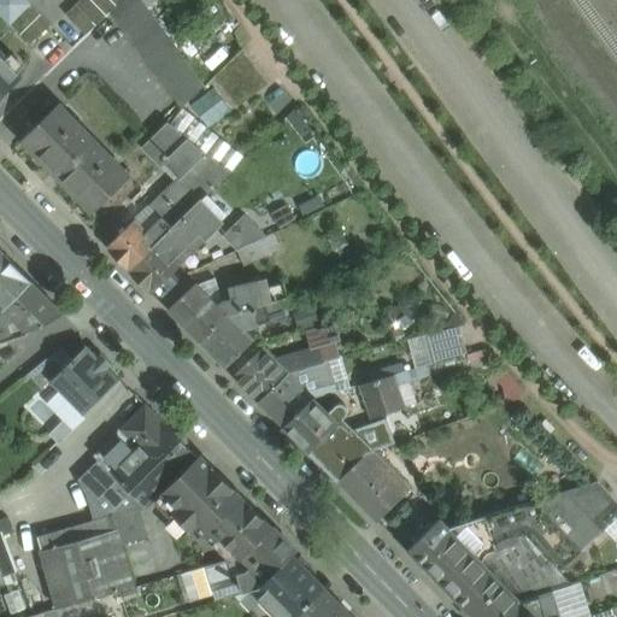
[(30,5),(25,0),(0,0),(0,15),(10,25),(30,5)]
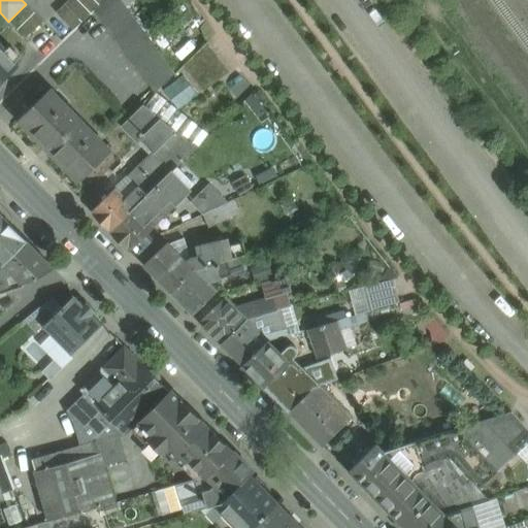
[(68,0),(56,12),(73,30),(104,0),(68,0)]
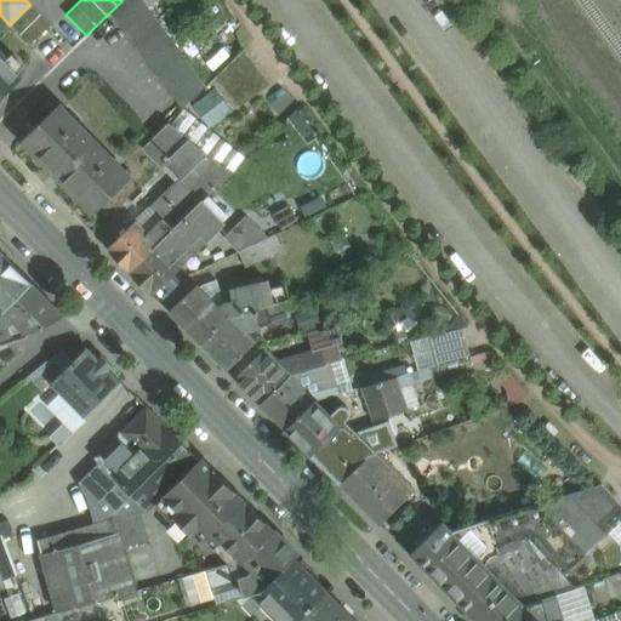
[(124,0),(119,5),(112,12),(182,109),(206,86),(142,0),(124,0)]
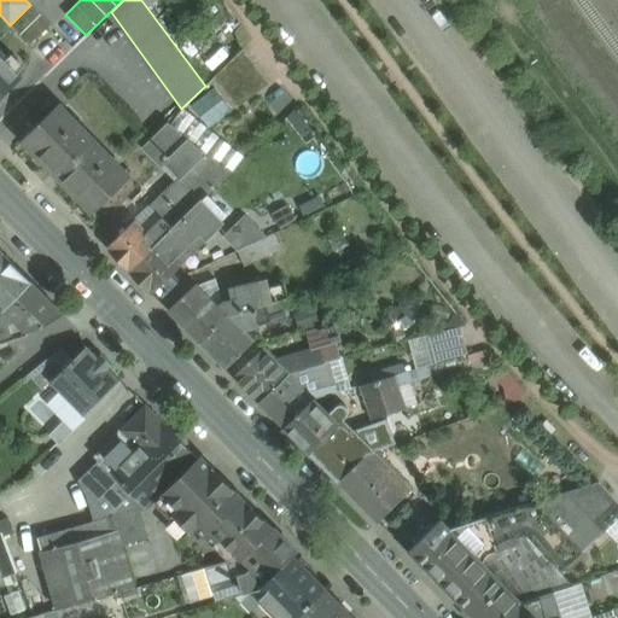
[(30,5),(10,25),(30,45),(51,25),(30,5)]
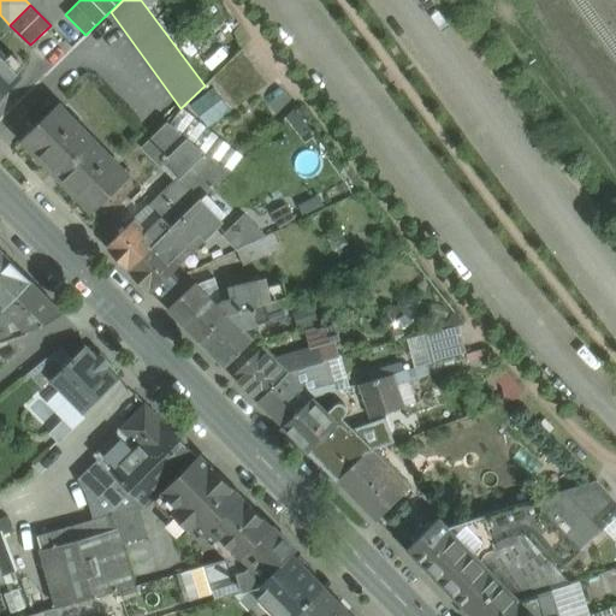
[(0,99),(22,77),(6,60),(7,58),(0,49),(0,99)]
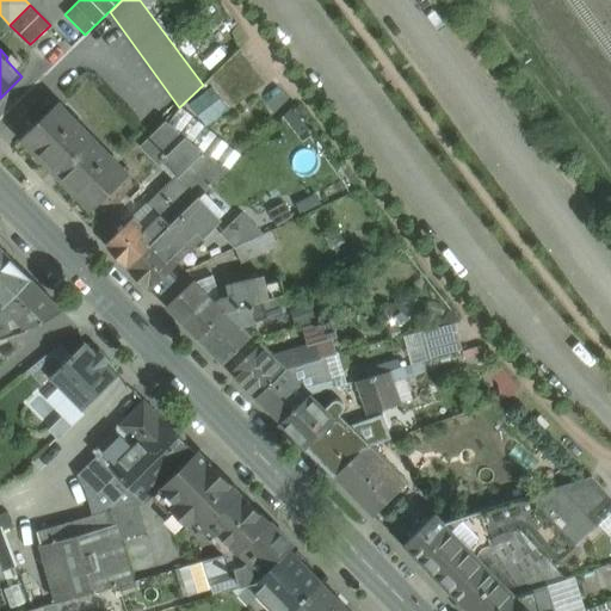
[(265,84),(240,49),(213,75),(235,105),(265,84)]
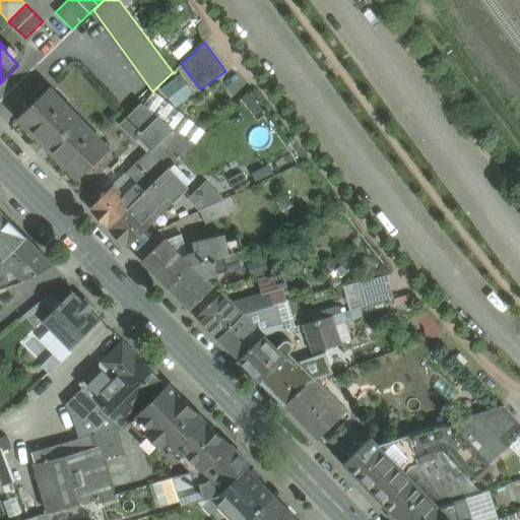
[(109,148),(49,88),(18,118),(78,179),(109,148)]
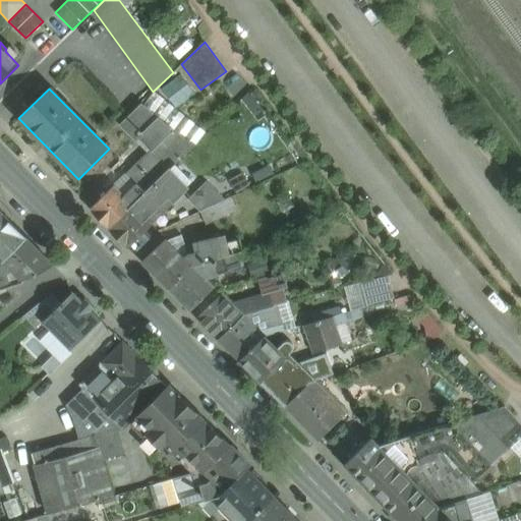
[(174,129),(141,103),(119,124),(135,140),(139,136),(153,150),(174,129)]
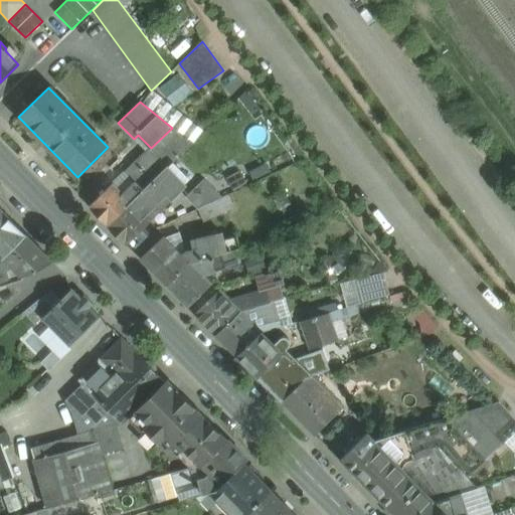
[(151,148),(137,162),(154,180),(168,167),(169,167),(193,143),(172,128),(151,148)]
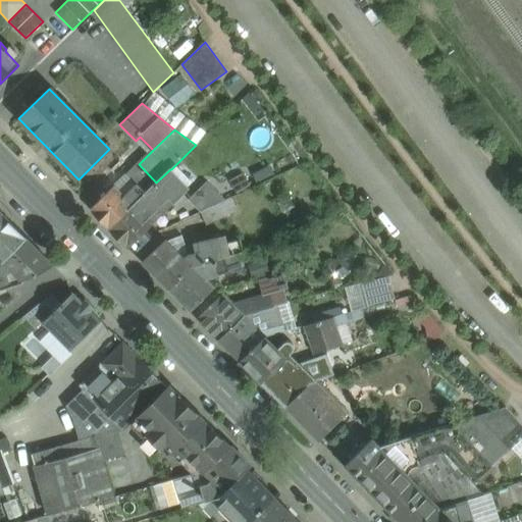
[(156,183),(139,164),(126,176),(137,187),(144,195),(156,183)]
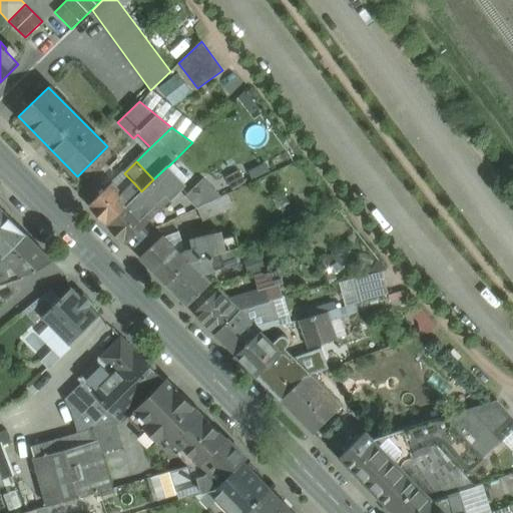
[(130,202),(107,224),(126,243),(149,220),(185,184),(168,166),(167,166),(153,179),(141,191),(130,202)]
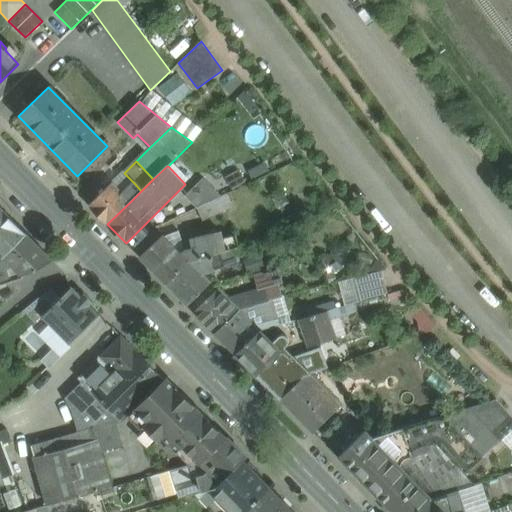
[(201,180),(185,197),(196,209),(197,208),(219,198),(201,180)]
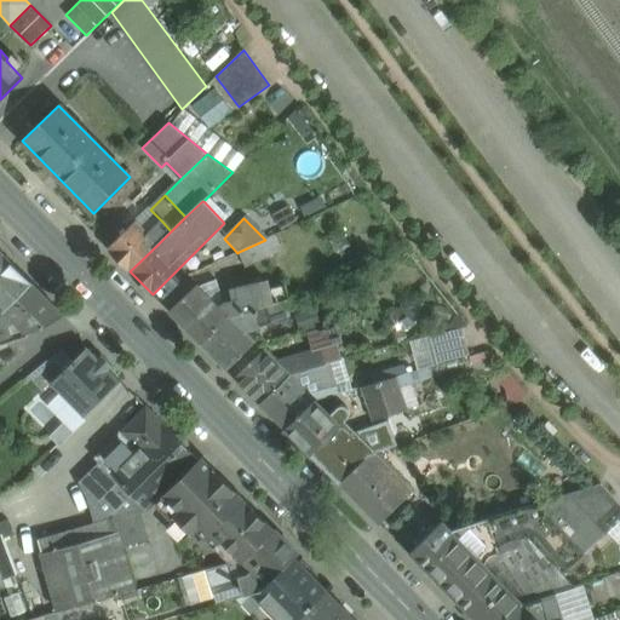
[(162,222),(148,235),(158,245),(171,231),(162,222)]
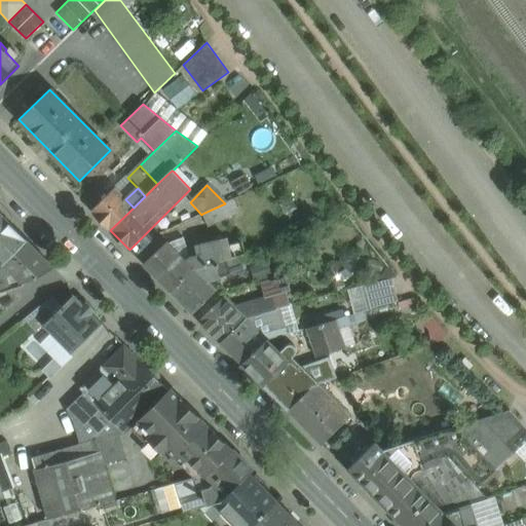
[(115,189),(91,212),(110,230),(134,208),(125,199),(115,189)]
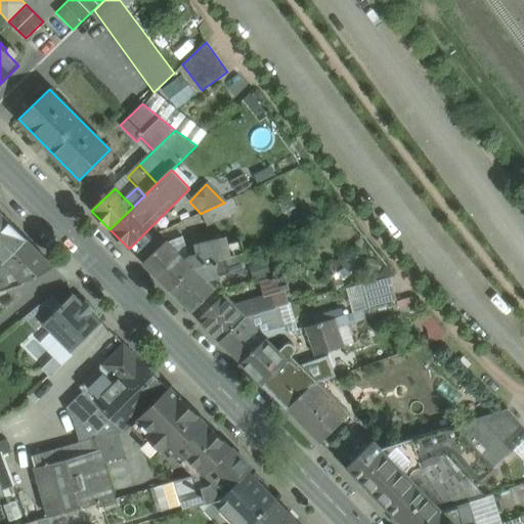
[(231,200),(202,213),(208,225),(237,212),(231,200)]
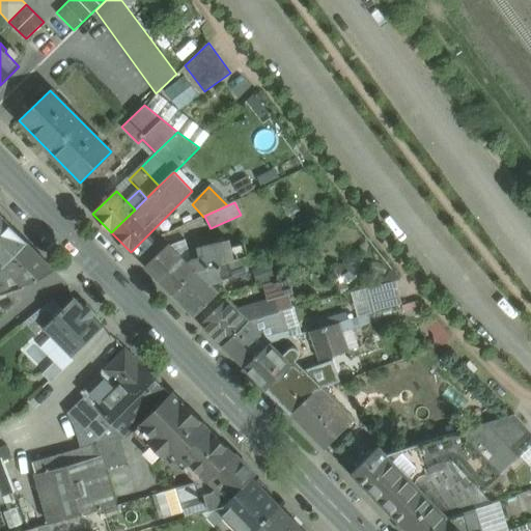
[(0,231),(8,223),(0,214),(0,231)]
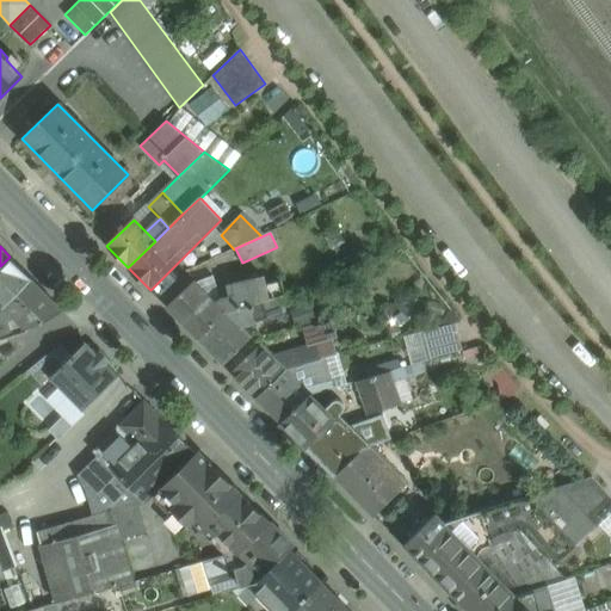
[(10,257),(0,266),(0,308),(4,307),(31,279),(10,257)]
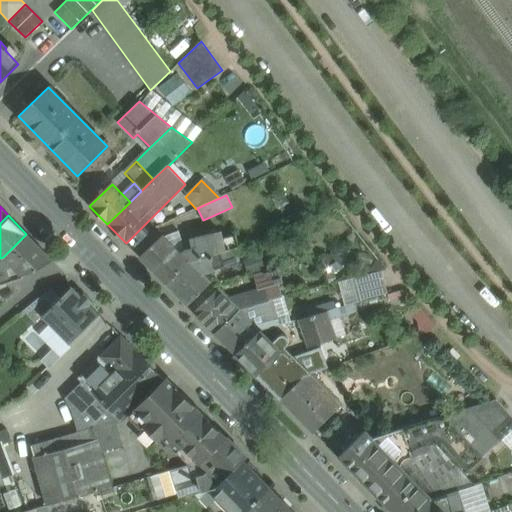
[(214,233),(195,238),(197,247),(200,259),(202,258),(218,253),(214,233)]
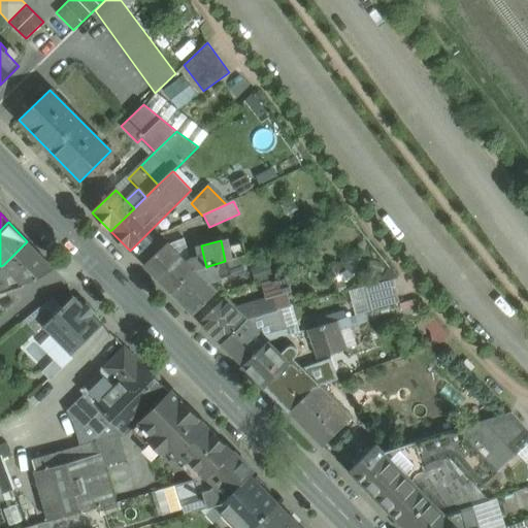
[(54,268),(27,241),(3,265),(9,272),(21,284),(37,277),(54,268)]
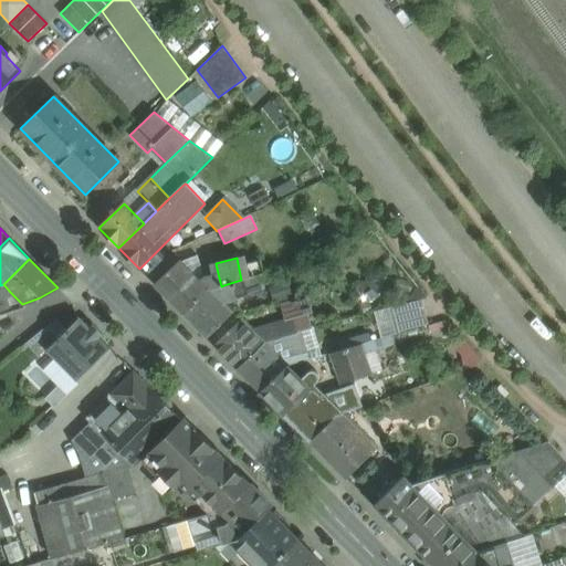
[(199,279),(180,260),(155,285),(182,313),(208,289),(199,279)]
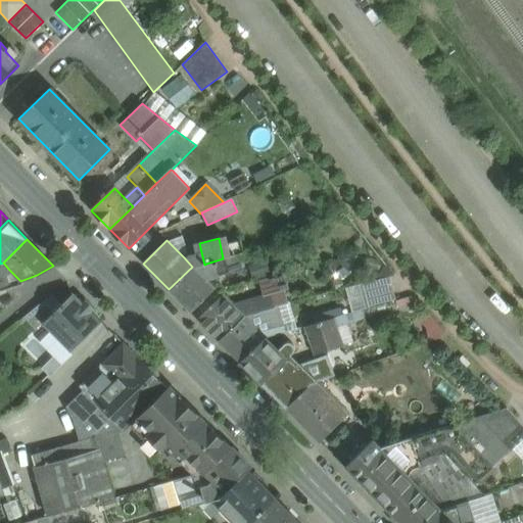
[(201,252),(188,253),(184,257),(192,267),(193,266),(194,267),(204,265),(201,252)]
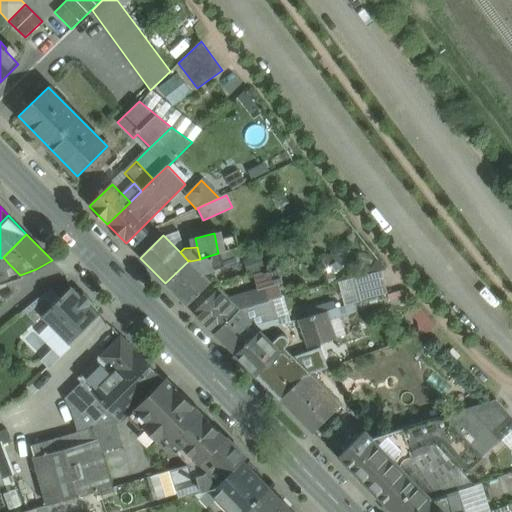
[(218,253),(202,258),(209,271),(228,266),(226,261),(223,262),(220,253),(218,253)]
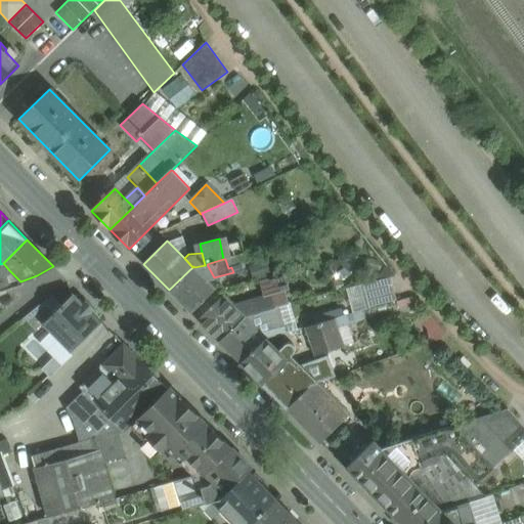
[(3,263),(0,264),(0,286),(10,284),(6,272),(9,270),(3,263)]
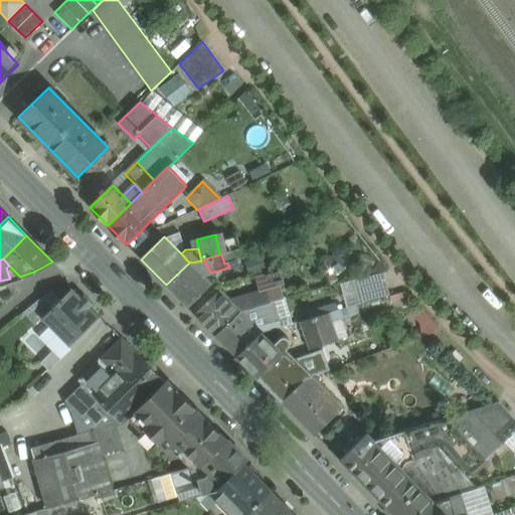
[(191,263),(190,262),(189,263),(166,285),(188,307),(211,284),(191,263)]
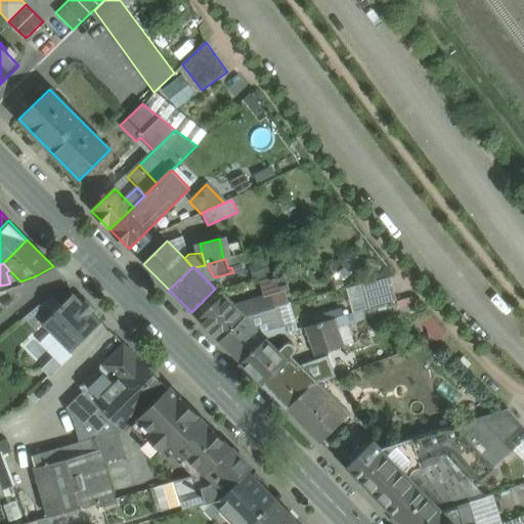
[(390,277),(363,285),(369,307),(396,300),(390,277)]
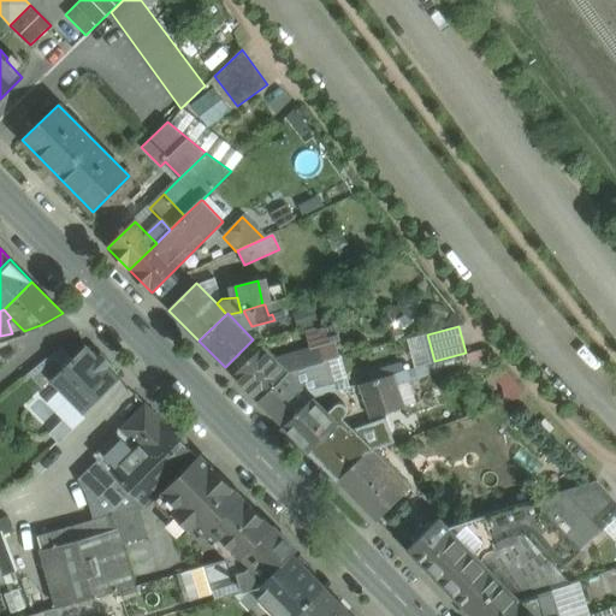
[(98,356),(86,344),(61,367),(49,380),(83,414),(119,378),(108,367),(111,363),(100,353),(98,356)]
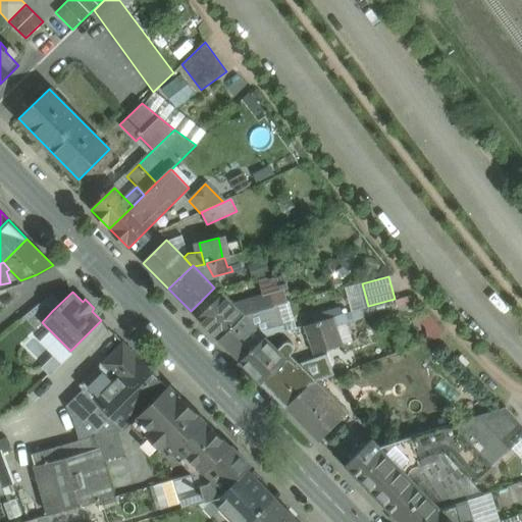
[(271,293),(252,299),(253,305),(255,312),(275,307),(271,293)]
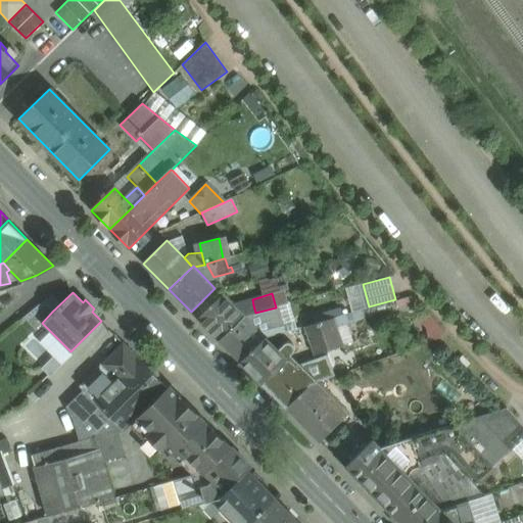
[(222,295),(198,319),(220,340),(243,317),(252,314),(255,313),(253,305),(237,310),(222,295)]
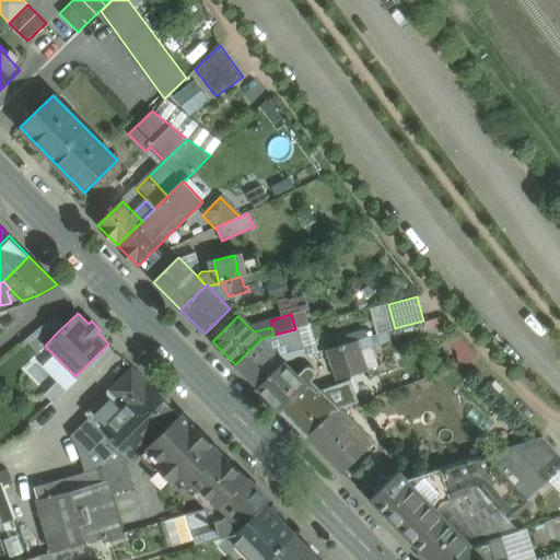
[(47,325),(28,343),(37,352),(45,346),(56,334),(47,325)]
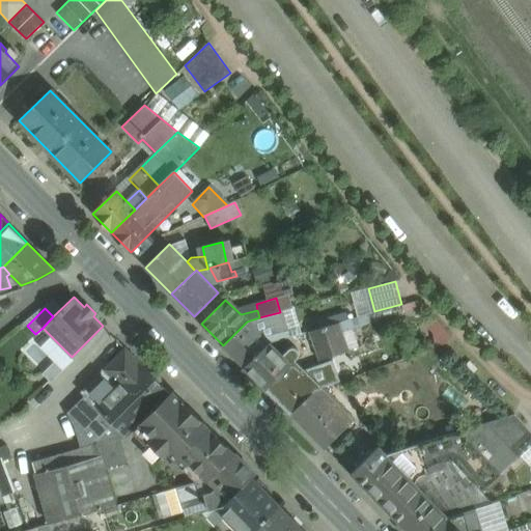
[(259,317),(256,318),(268,331),(284,327),(280,312),(259,317)]
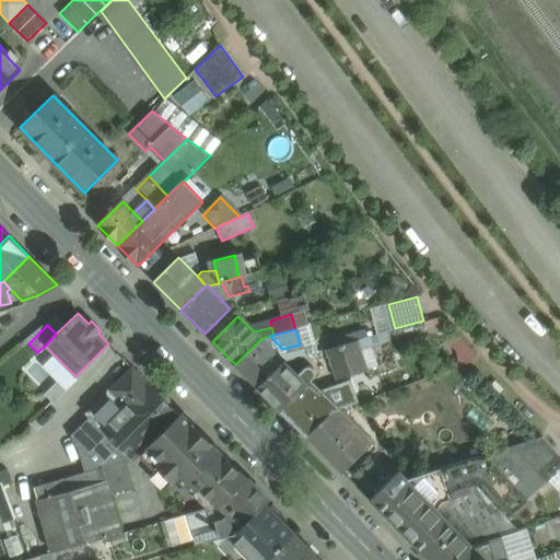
[(385,334),(358,341),(360,350),(381,346),(380,343),(386,341),(385,334)]
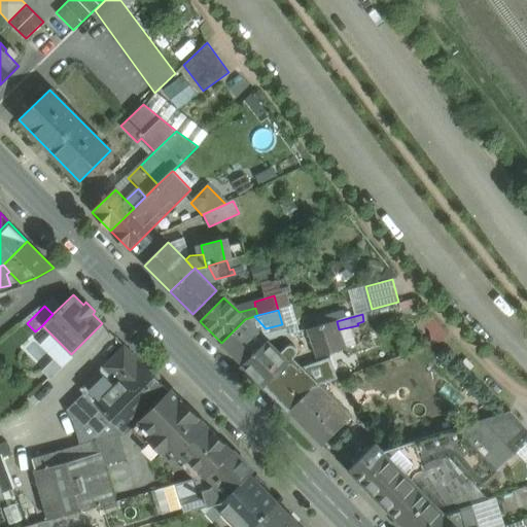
[(267,341),(245,319),(221,343),(242,363),(267,341)]
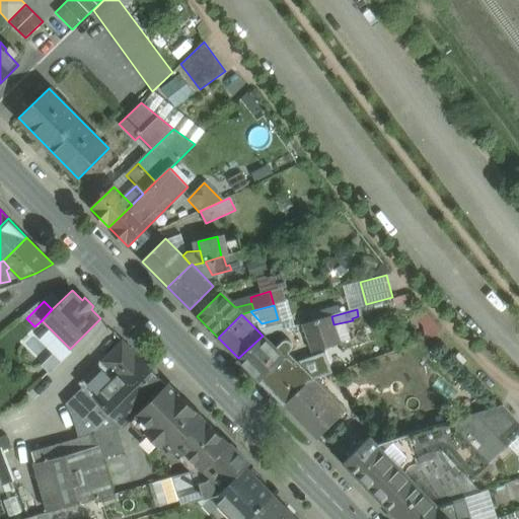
[(331,316),(303,324),(306,338),(336,329),(334,324),(331,316)]
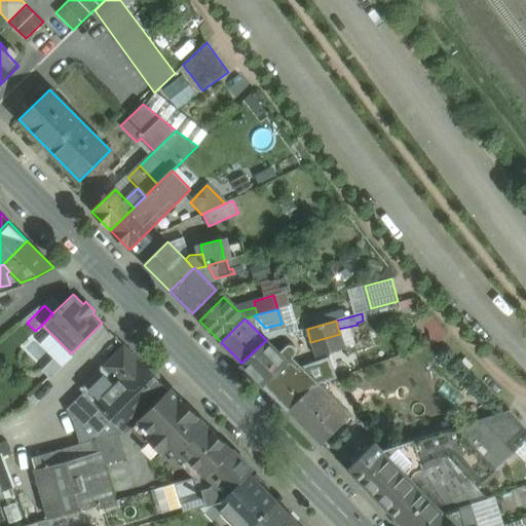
[(340,334),(310,342),(314,351),(320,349),(322,355),(336,350),(343,348),(344,348),(340,334)]
